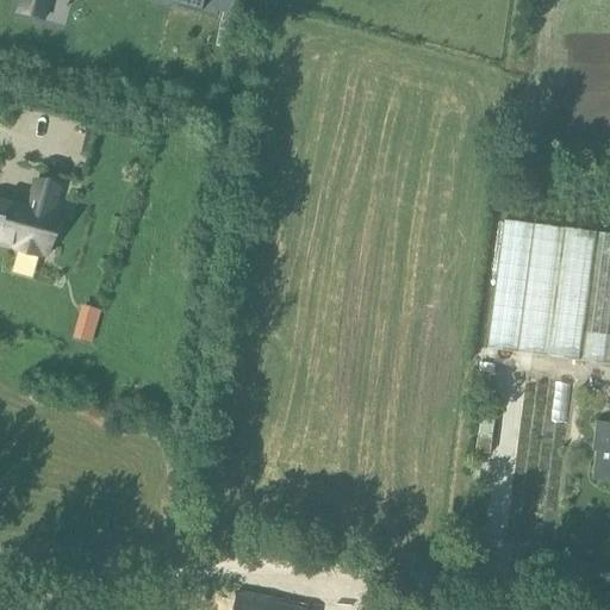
[(47,1),(45,0),(20,0),(17,14),(41,20),(42,19),(44,20),(49,2),(47,1)]
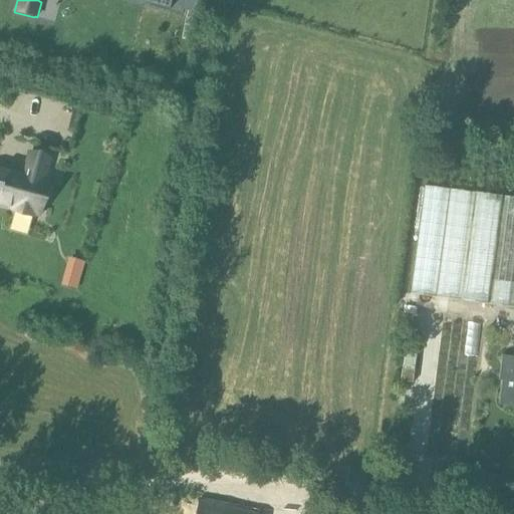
[(170,10),(173,0),(143,0),(143,3),(170,10)]
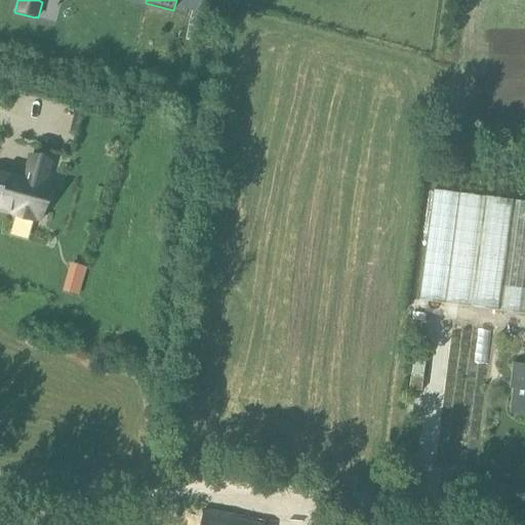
[(41,219),(49,188),(44,187),(50,162),(32,157),(26,182),(0,173),(0,208),(16,212),(15,216),(35,221),(36,218),(41,219)]
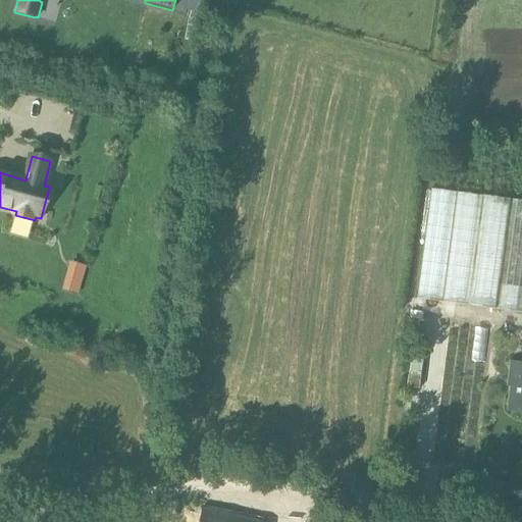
[(521,201),(431,190),(417,299),(521,312),(521,201)]
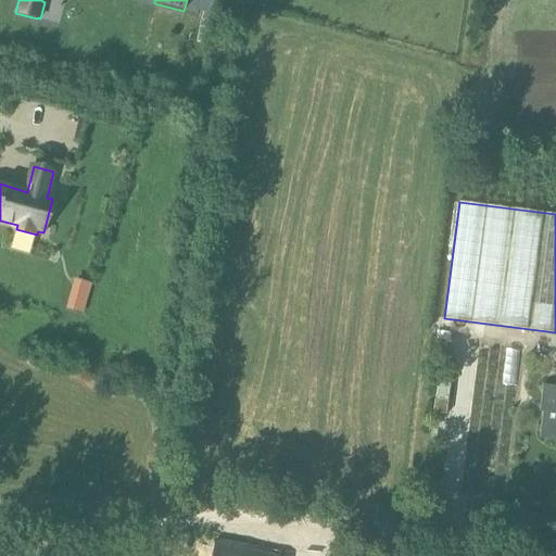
[(70,298),(87,302),(91,283),(75,279),(70,298)]
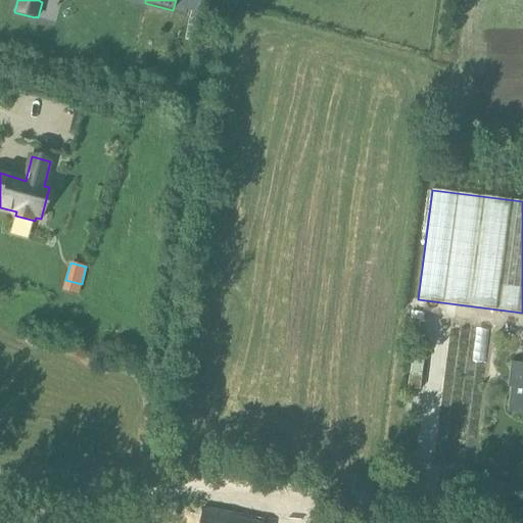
[(427,361),(442,361),(442,322),(428,322),(427,361)]
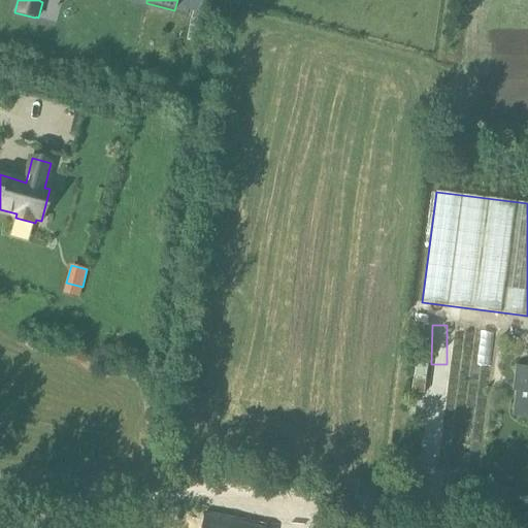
[(460,347),(476,345),(475,328),(458,329),(460,347)]
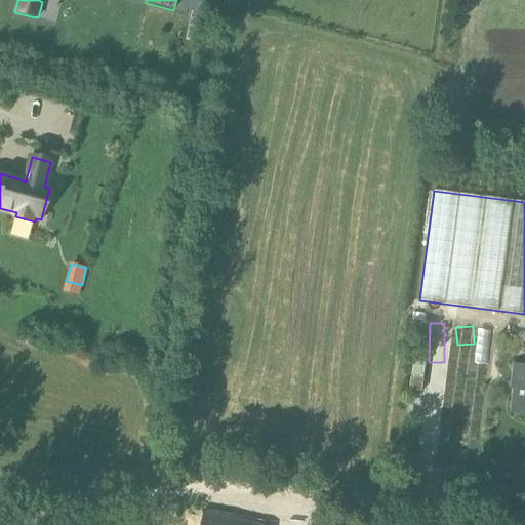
[(422,392),(428,351),(414,349),(409,391),(422,392)]
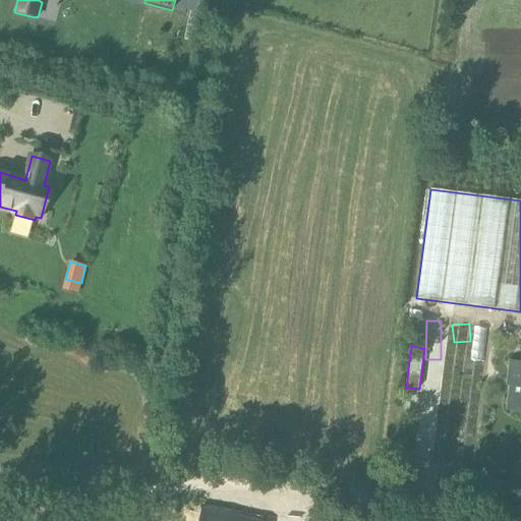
[(511,409),(520,410),(520,364),(514,364),(512,380),(514,380),(511,409)]
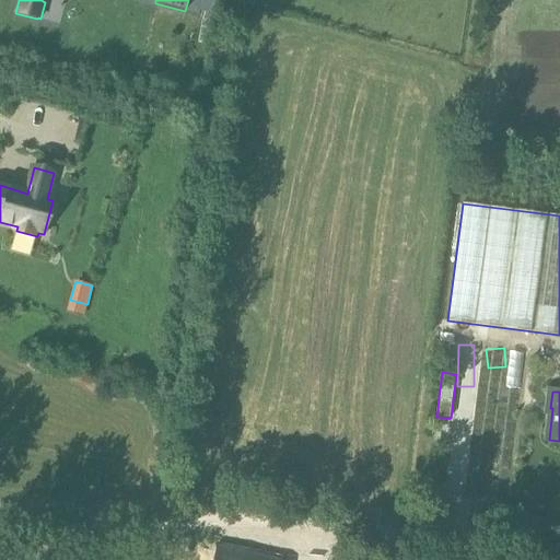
[(312,559),(315,546),(287,540),(283,558),(218,544),(218,546),(196,541),(191,559),(312,559)]
